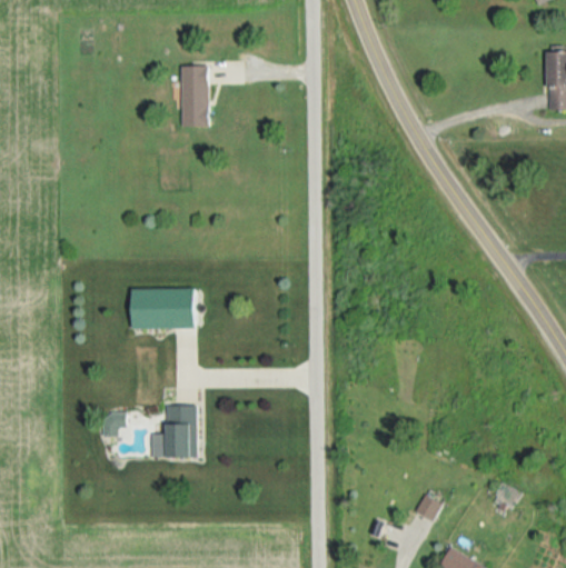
[(565,51),(545,52),(546,111),(565,110),(565,51)]
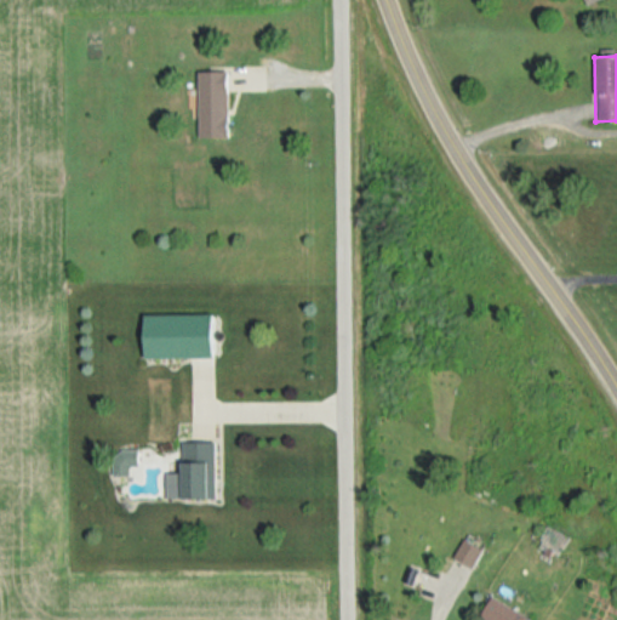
[(226,138),(227,73),(196,72),(195,138),(226,138)]
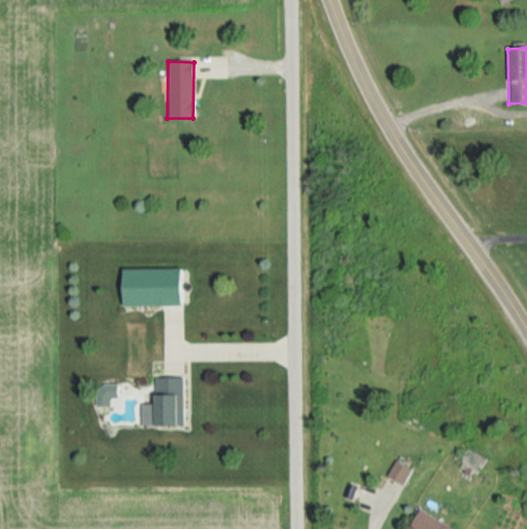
[(180,268),(122,270),(123,307),(181,305),(180,268)]
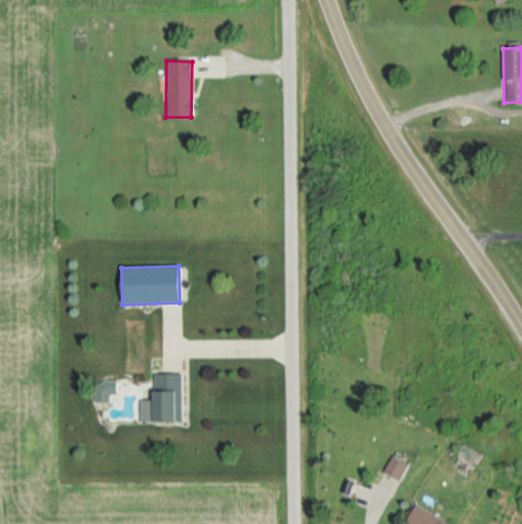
[(138,401),(138,422),(178,422),(178,374),(152,375),(153,401),(138,401)]
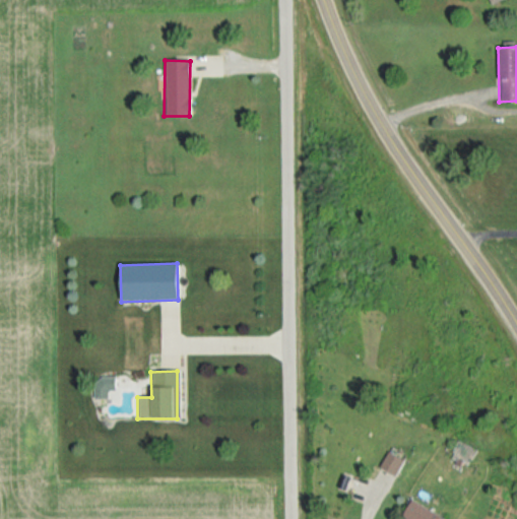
[(401,461),(385,452),(377,467),(393,476),(401,461)]
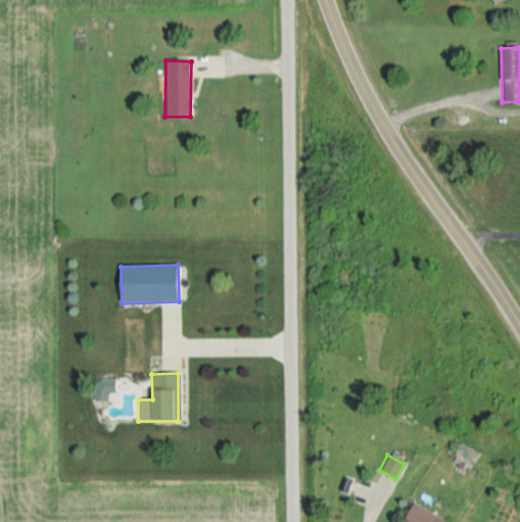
[(444,521),(445,519),(412,505),(404,521),(444,521)]
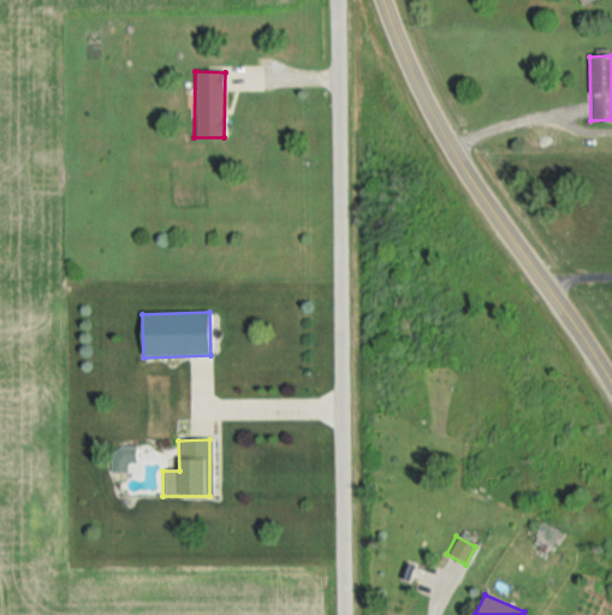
All buildings are outlined.
